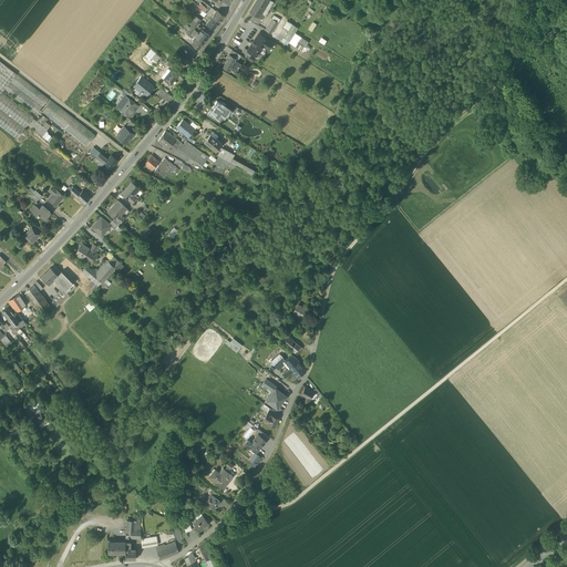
[(253,13),(261,19),(264,14),(261,14),(269,0),(256,0),(249,12),(253,13)]
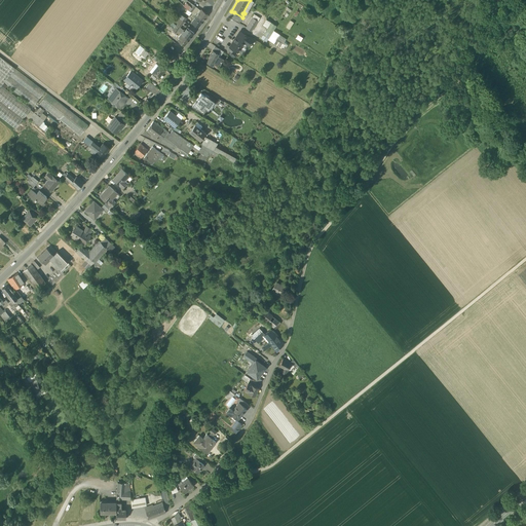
[(250,0),(242,13),(245,13),(247,14),(254,2),(251,0),(250,0)]
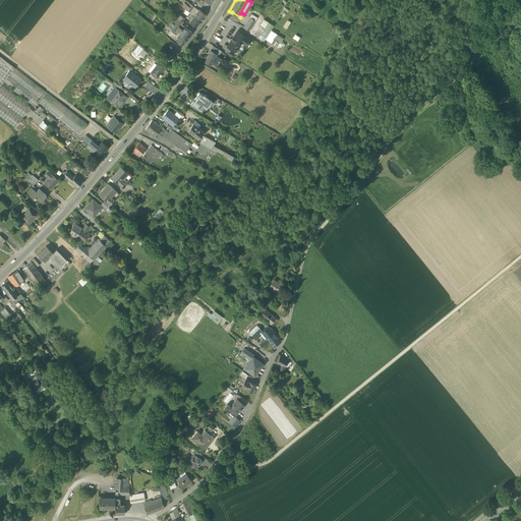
[(194,12),(192,14),(200,20),(206,14),(199,9),(198,10),(195,13),(194,12)]
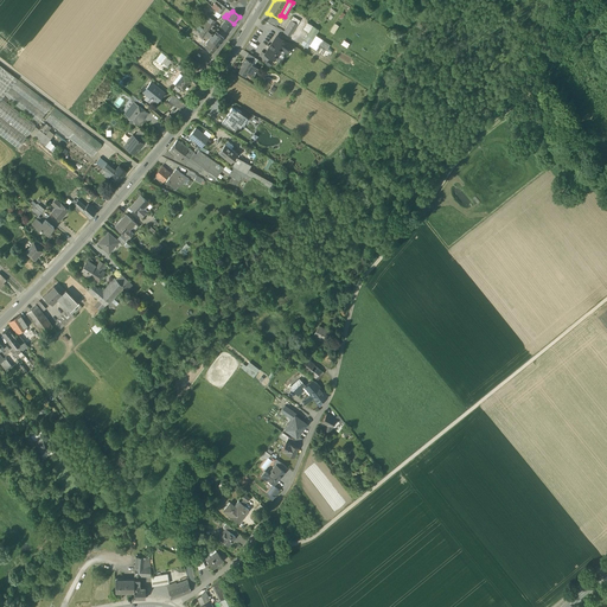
[(280,20),(270,14),(267,21),(276,26),(280,20)]
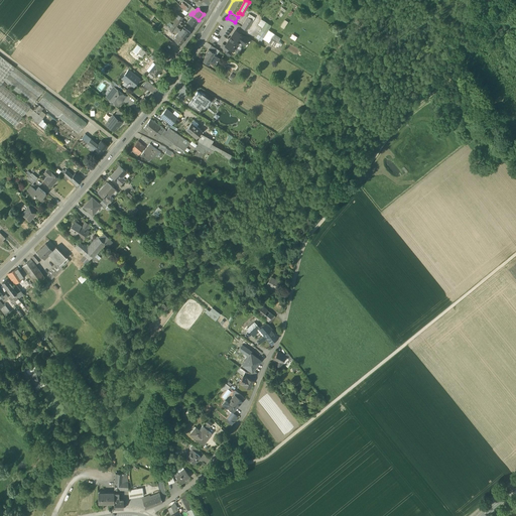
[(195,26),(199,20),(190,14),(189,16),(190,17),(187,21),(195,26)]
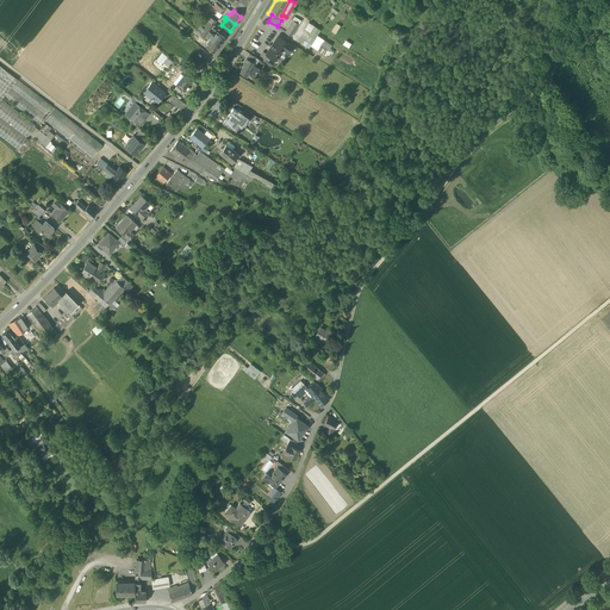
[(285,32),(288,35),(296,23),(294,22),(297,18),(296,17),(285,32)]
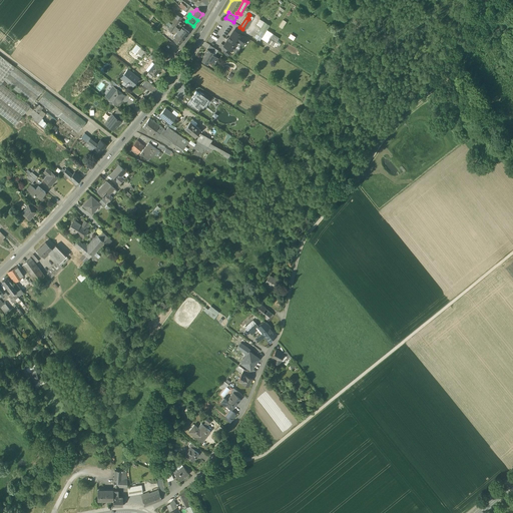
[(253,17),(249,15),(247,18),(248,19),(242,29),(245,31),(253,17)]
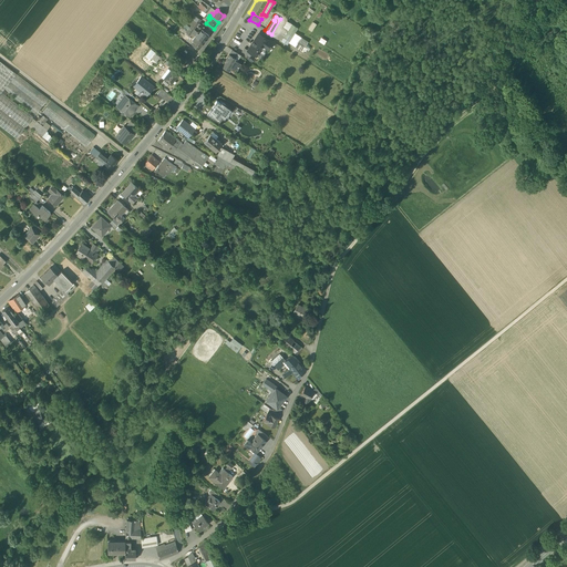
[(194,29),(198,22),(194,19),(189,24),(191,26),(189,27),(188,29),(187,28),(186,29),(187,30),(192,32),(194,29)]
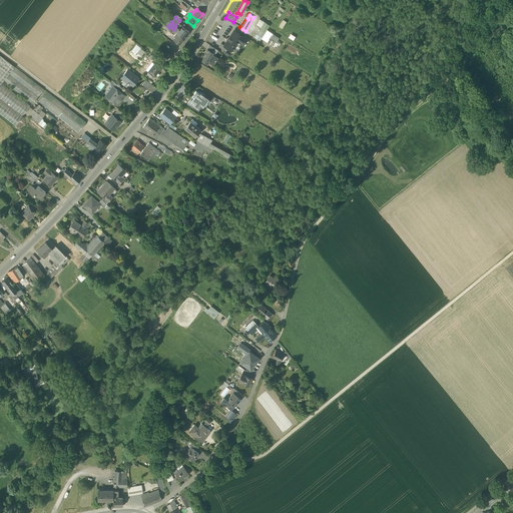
[(270,25),(265,21),(264,22),(261,27),(254,37),(260,40),(270,25)]
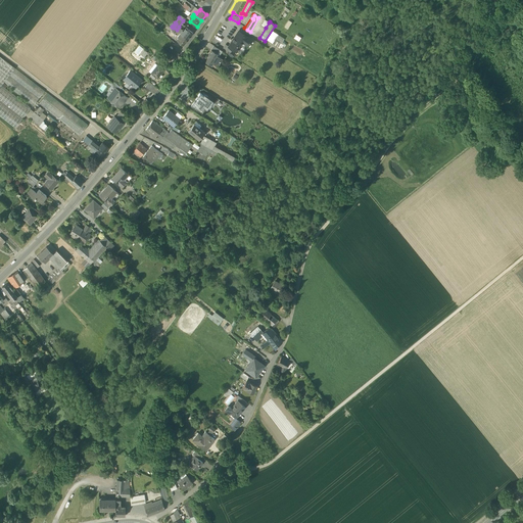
[(182,31),(180,33),(188,39),(192,33),(186,28),(183,32),(182,31)]
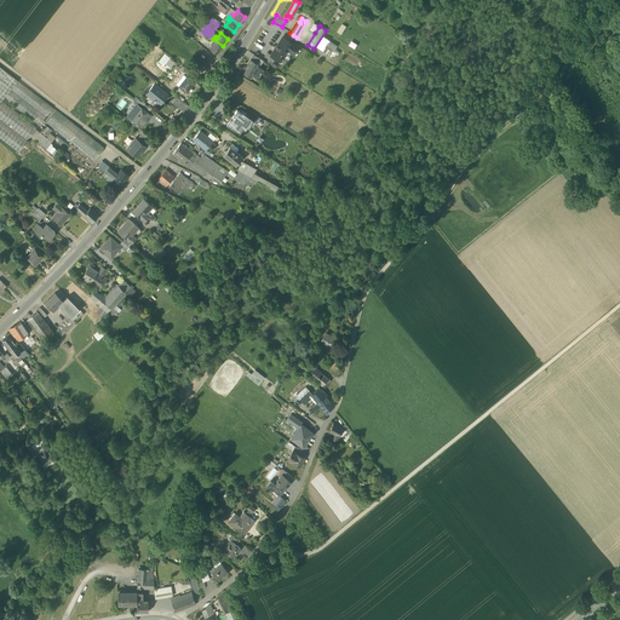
[(275,58),(280,61),(282,57),(283,58),(286,55),(285,53),(287,50),(291,52),(292,52),(294,52),(294,51),(296,52),(297,50),(296,50),(297,49),(296,46),(294,45),(283,38),(279,45),(279,44),(275,50),(276,50),(273,56),(273,57),(275,58)]
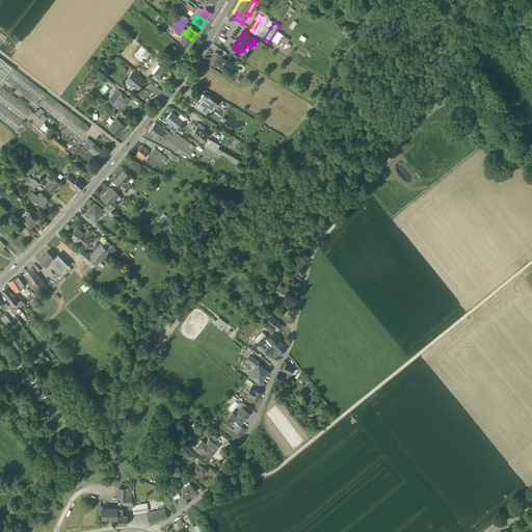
[(186,46),(191,40),(183,33),(182,35),(183,36),(180,41),(186,46)]
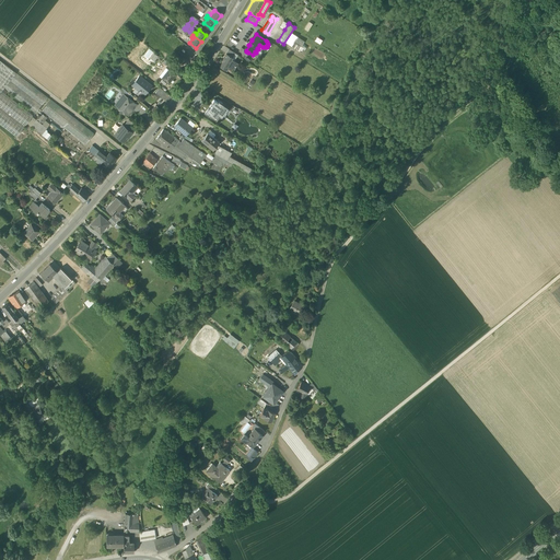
[(295,42),(294,42),(291,47),(299,51),(302,46),(295,42)]
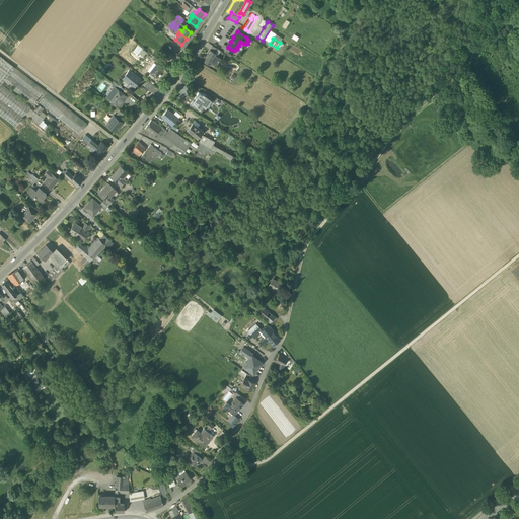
[(241,47),(243,44),(240,42),(238,45),(239,46),(237,49),(236,48),(234,51),(238,53),(240,50),(241,51),(243,48),(241,47)]
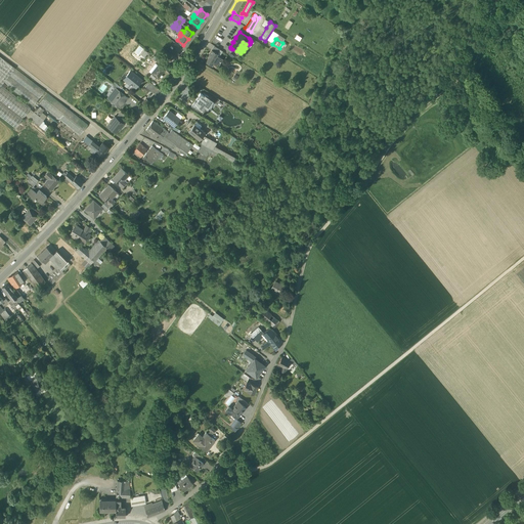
[(143,49),(140,54),(144,57),(148,52),(143,49)]
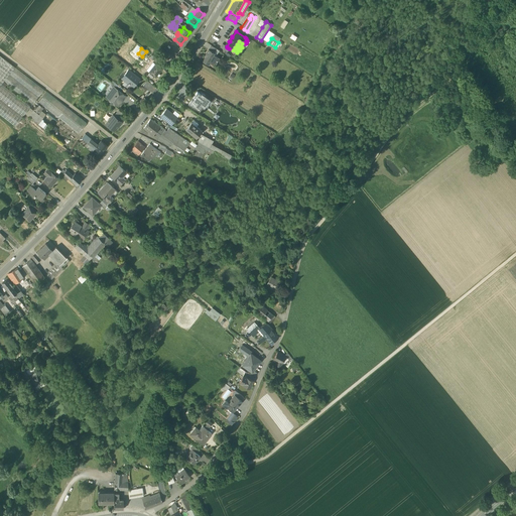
[(203,60),(208,63),(211,59),(216,62),(219,58),(216,55),(214,54),(215,52),(209,48),(206,52),(208,53),(203,60)]
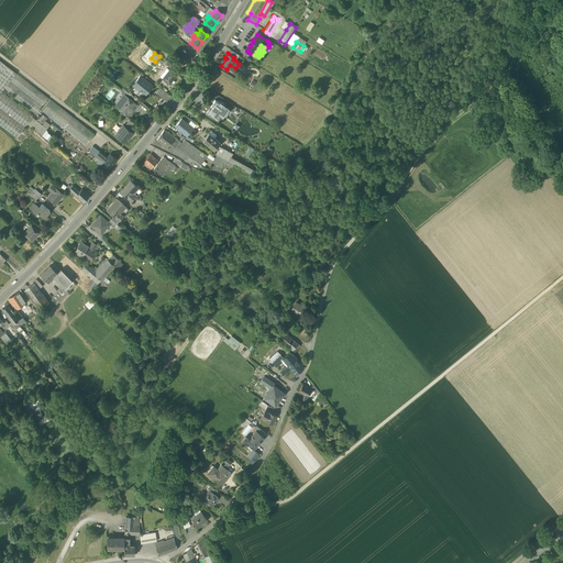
[(1,91),(3,89),(17,73),(0,61),(0,125),(17,138),(28,124),(33,117),(6,95),(1,91)]
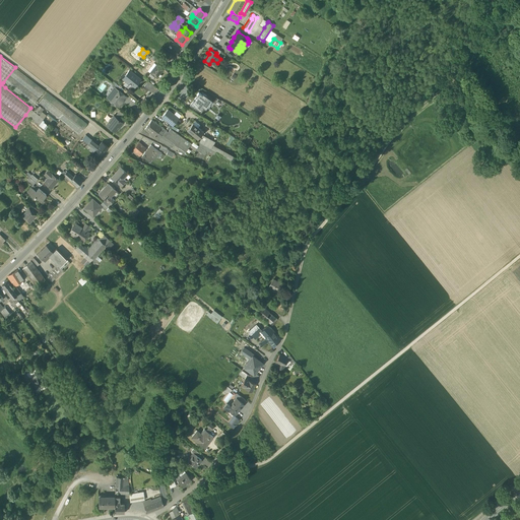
[(154,76),(156,77),(163,69),(156,64),(153,68),(150,72),(150,73),(154,76)]
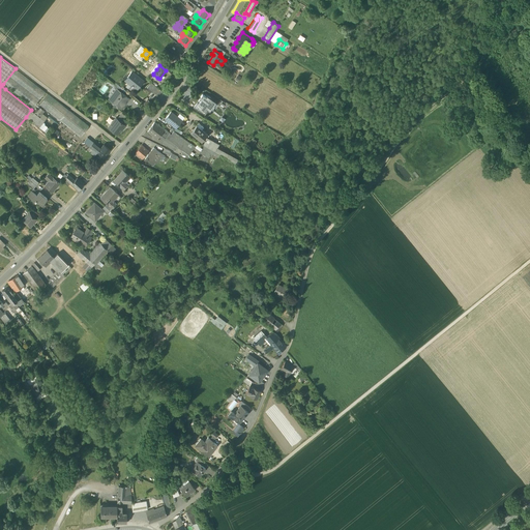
[(46,92),(16,68),(3,84),(7,87),(33,107),(46,92)]
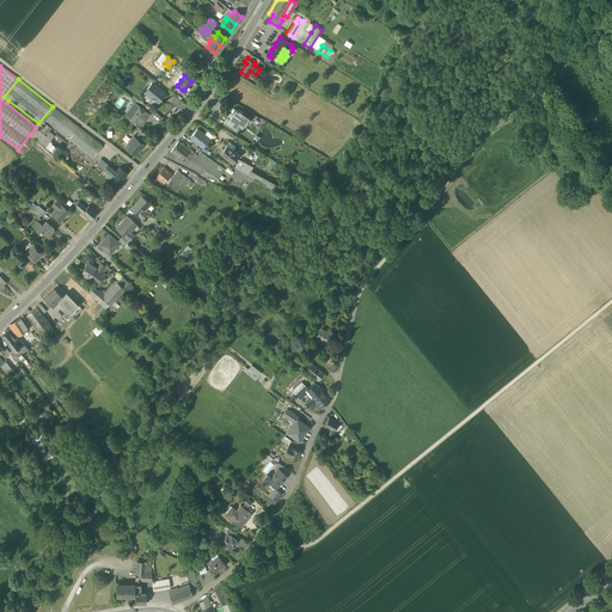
[(154,101),(158,104),(166,93),(153,83),(145,93),(147,96),(154,101)]
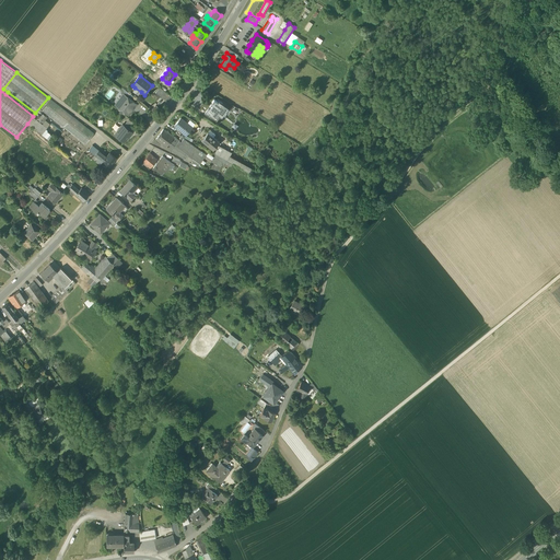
[(155,93),(161,97),(165,92),(160,88),(155,93)]
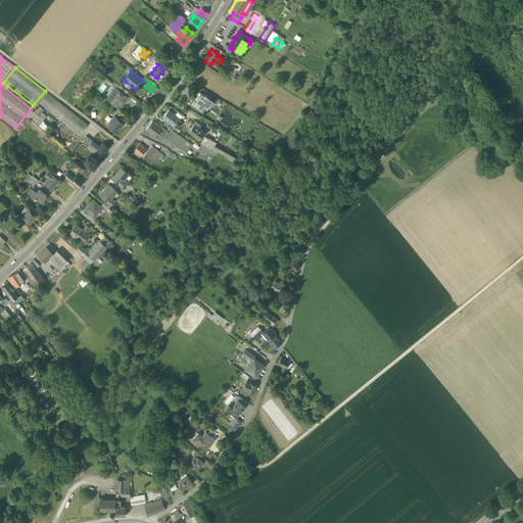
[(115,89),(121,93),(123,90),(114,84),(112,87),(115,89)]
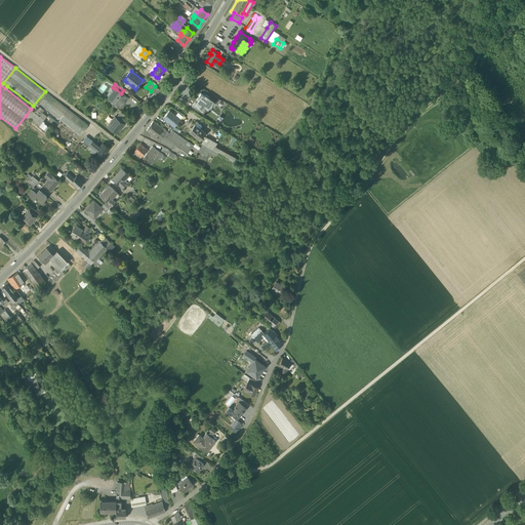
[(110,99),(120,108),(123,104),(122,104),(124,101),(124,102),(127,97),(121,93),(116,89),(112,94),(112,95),(110,99)]
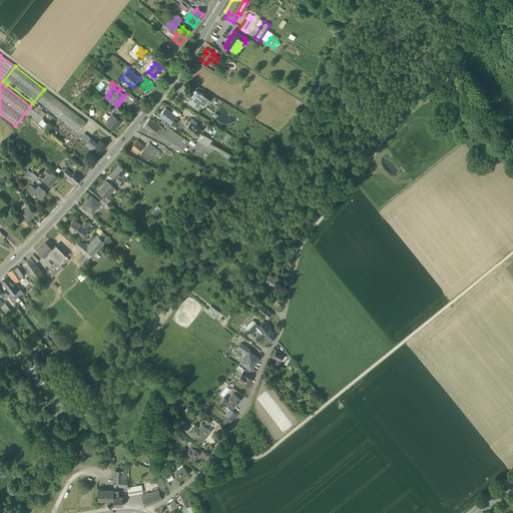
[(38,102),(77,132),(78,132),(86,123),(86,121),(47,91),(38,102)]
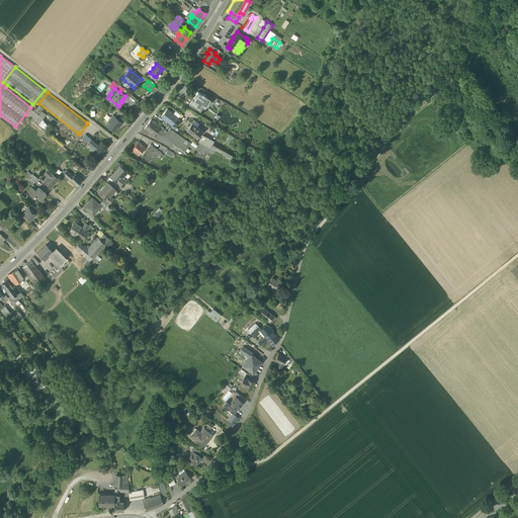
[(194,106),(196,108),(199,104),(200,103),(204,105),(208,100),(204,97),(201,94),(197,92),(194,97),(193,97),(193,98),(194,98),(193,99),(192,99),(188,104),(190,106),(191,105),(193,107),(194,106)]
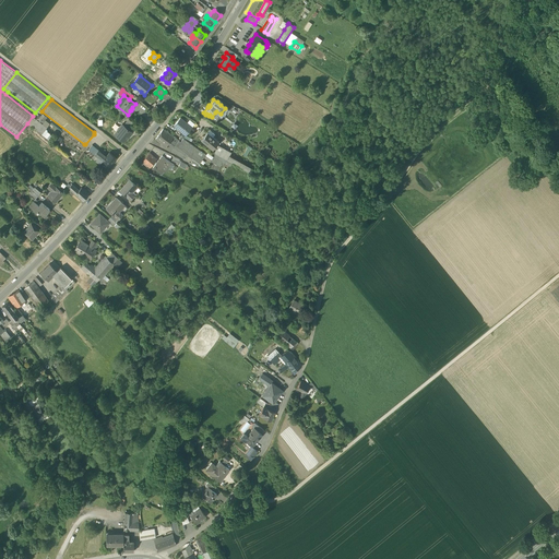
[(215,113),(216,114),(221,117),(227,108),(217,100),(217,102),(221,105),(225,108),(221,114),(216,111),(215,113)]
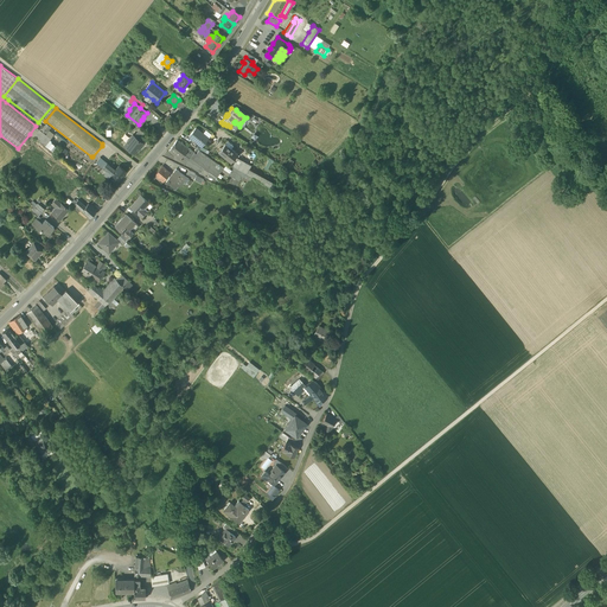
[(213,117),(221,122),(225,116),(218,112),(213,117)]
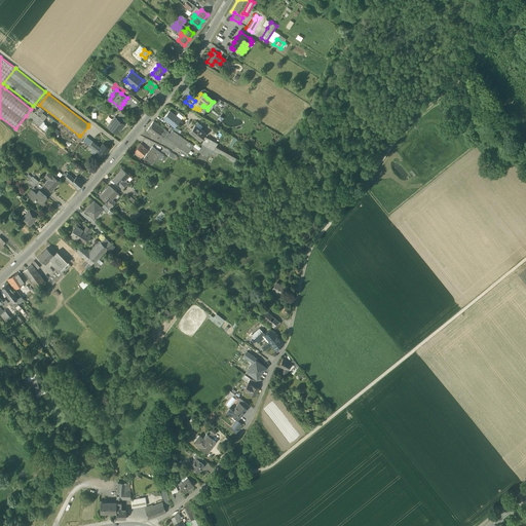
[(44,120),(40,117),(42,113),(44,111),(39,107),(37,109),(36,108),(35,109),(36,110),(34,112),(29,118),(39,126),(42,123),(44,120)]
